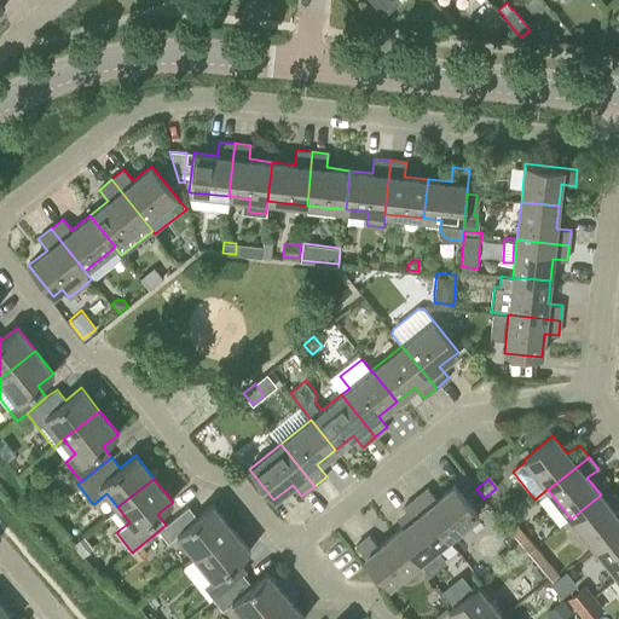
[(427,489),(416,498),(447,538),(478,514),(455,485),(437,499),(427,489)]
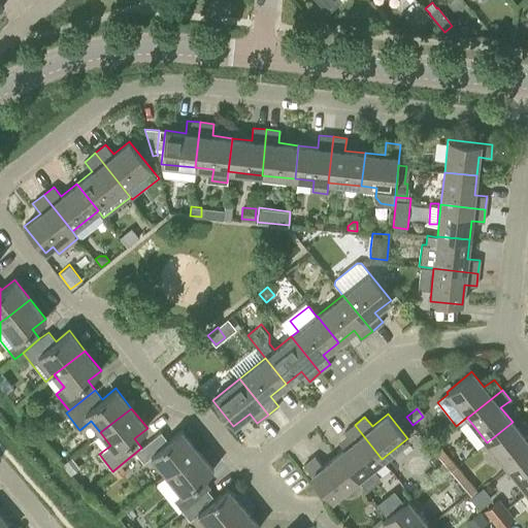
[(513,422),(487,442),(507,467),(527,451),(527,433),(524,437),(513,422)]
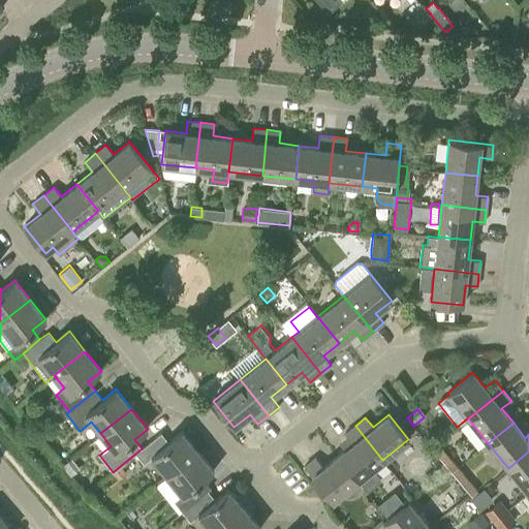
[(352,443),(338,455),(358,480),(368,492),(382,479),(373,468),(382,460),(355,426),(345,434),(352,443)]
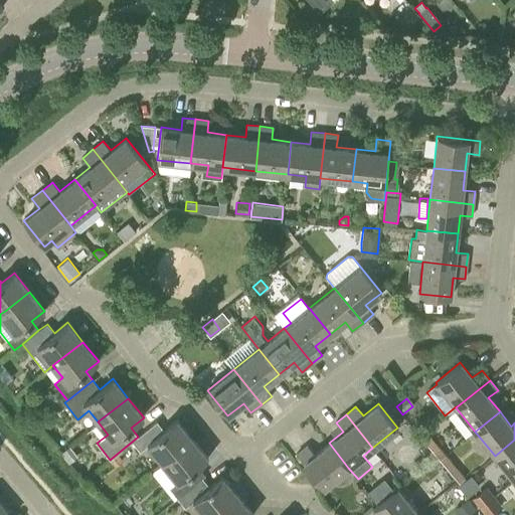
[(157,421),(138,437),(132,442),(140,452),(148,445),(162,463),(192,439),(177,419),(164,431),(157,421)]
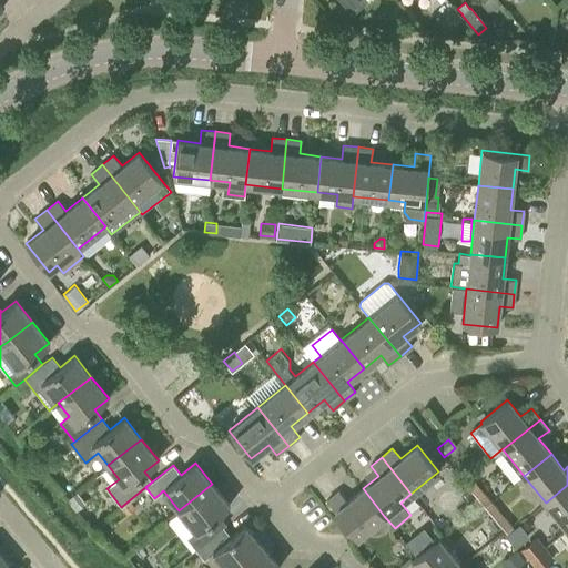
[(212,484),(179,510),(190,524),(181,531),(195,549),(219,531),(223,527),(215,517),(230,506),(212,484)]
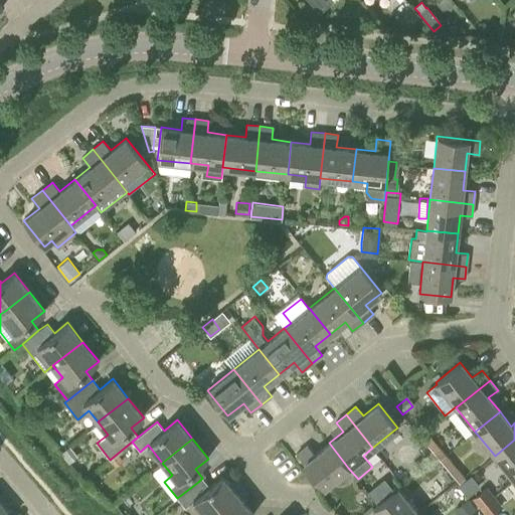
[(514,440),(495,456),(514,481),(514,480),(514,440)]
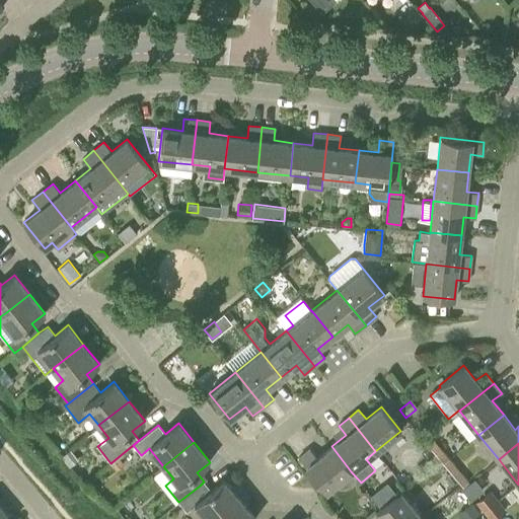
[(331,446),(316,458),(309,449),(298,457),(325,492),(351,471),(331,446)]
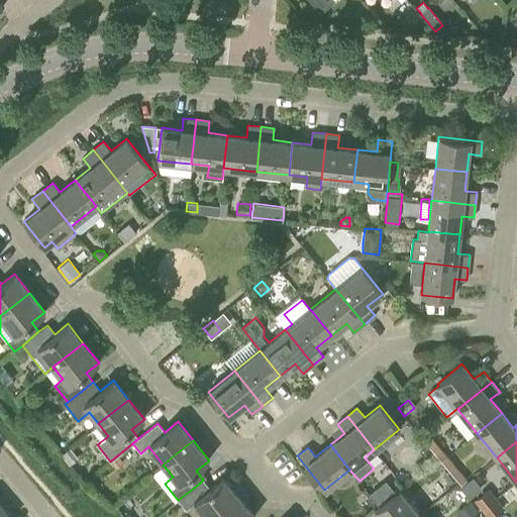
[(438,444),(432,449),(442,461),(448,456),(438,444)]
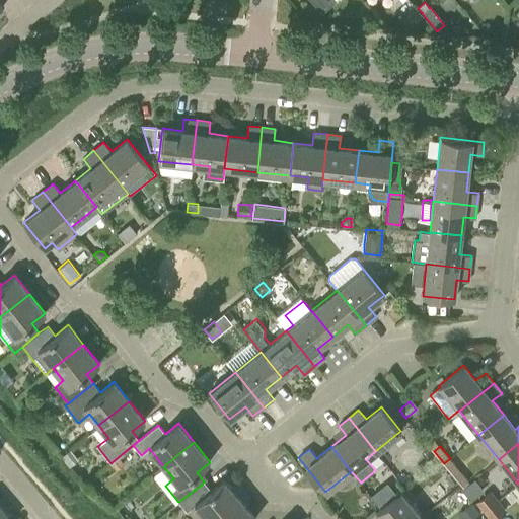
[(122,464),(117,458),(110,463),(116,469),(122,464)]
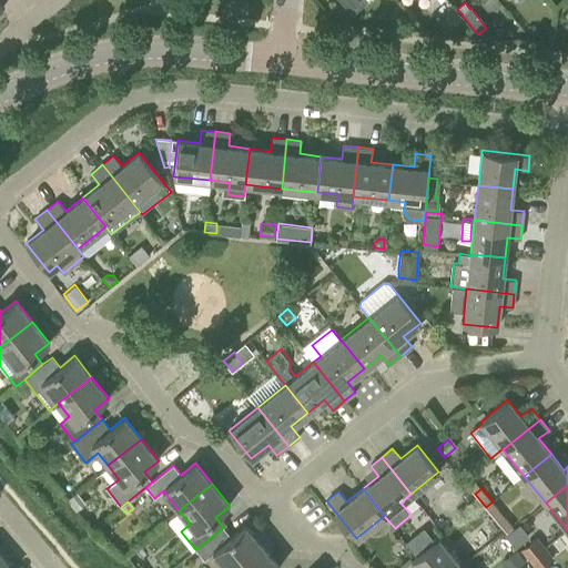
[(493,501),(486,507),(492,513),(498,508),(493,501)]
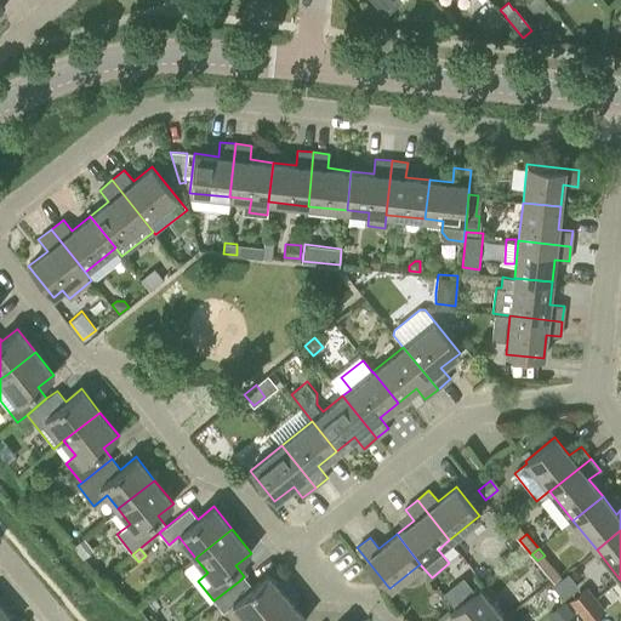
[(556,570),(548,576),(554,584),(562,577),(556,570)]
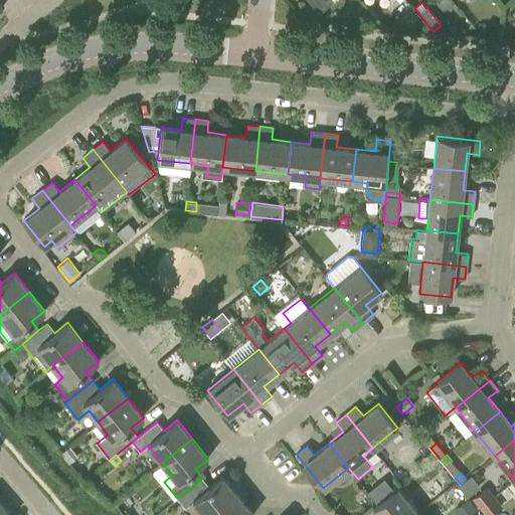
[(205,490),(198,482),(177,498),(185,508),(186,507),(192,514),(212,514),(237,496),(222,476),(205,490)]
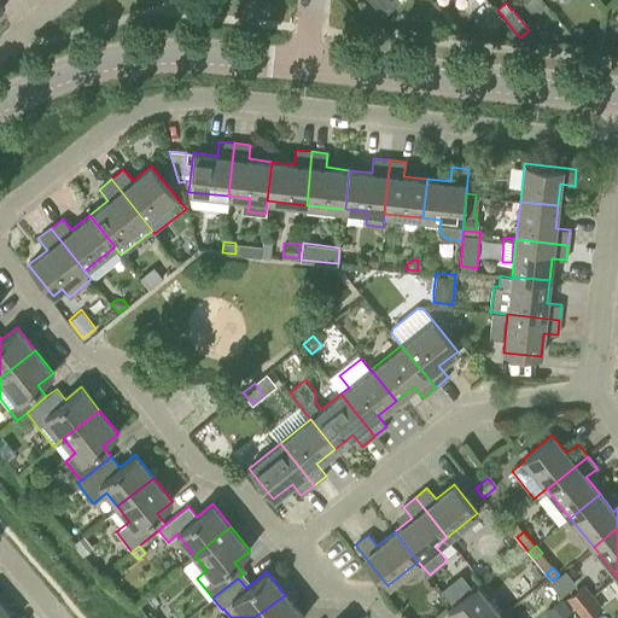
[(497,617),(501,616),(477,586),(448,610),(454,617),(497,617)]
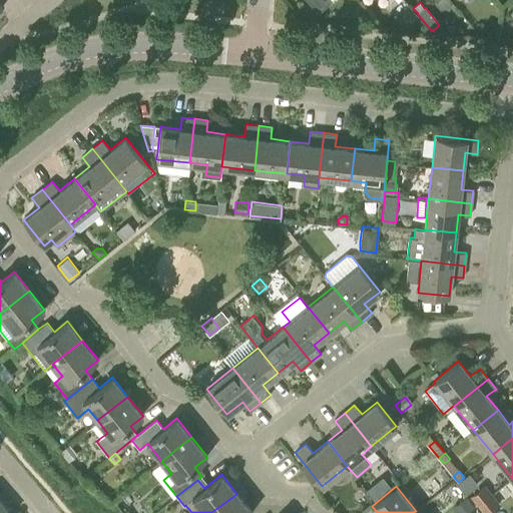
[(479,506),(494,494),(488,487),(473,499),(479,506)]
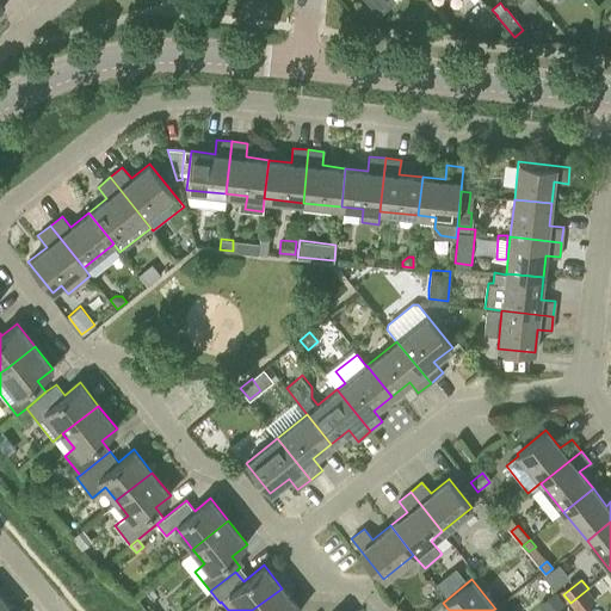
[(282,588),(252,610),(300,610),(301,610),(282,588)]
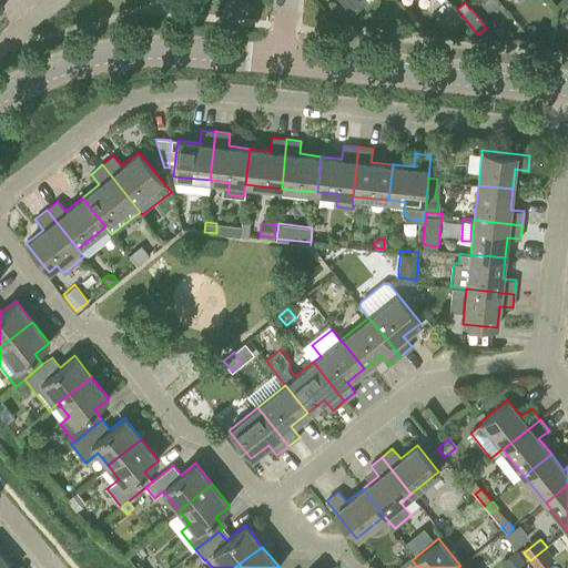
[(544,567),(556,559),(547,547),(530,560),(536,567),(544,567)]
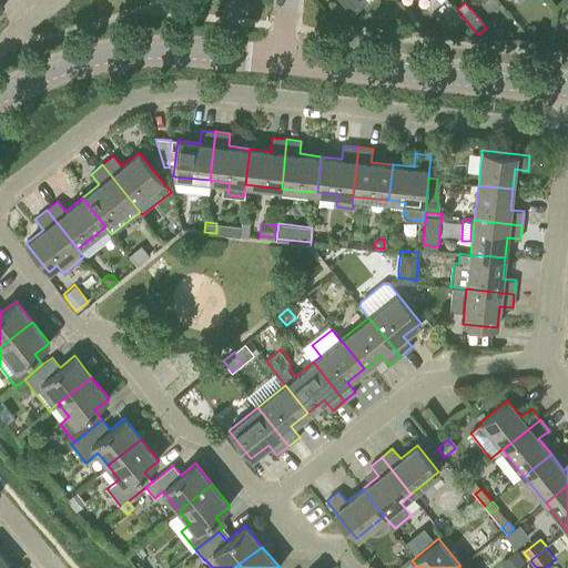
[(504,567),(517,567),(524,563),(516,553),(501,565),(504,567)]
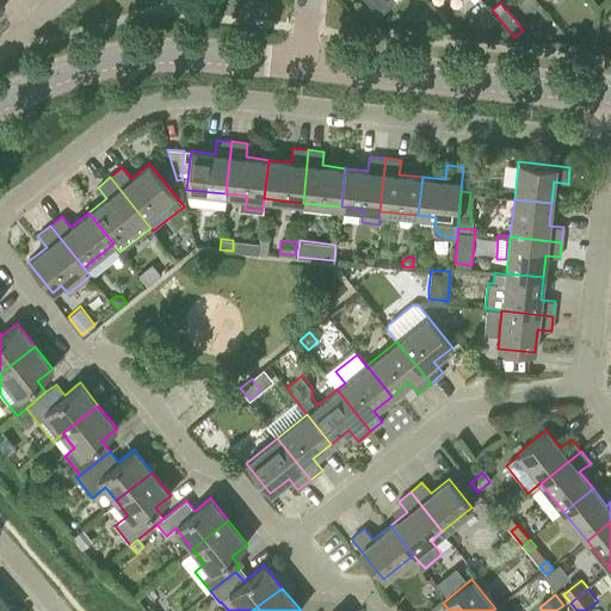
[(10,608),(2,599),(0,600),(0,610),(17,610),(12,605),(10,608)]
